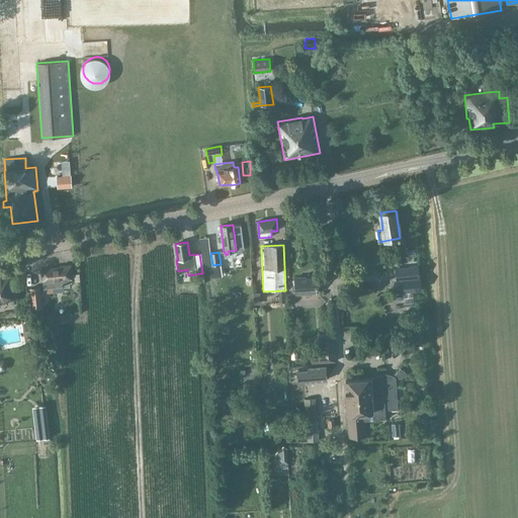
[(44,288),(47,288),(48,293),(64,291),(63,283),(72,282),(70,265),(61,265),(61,266),(41,266),(44,288)]
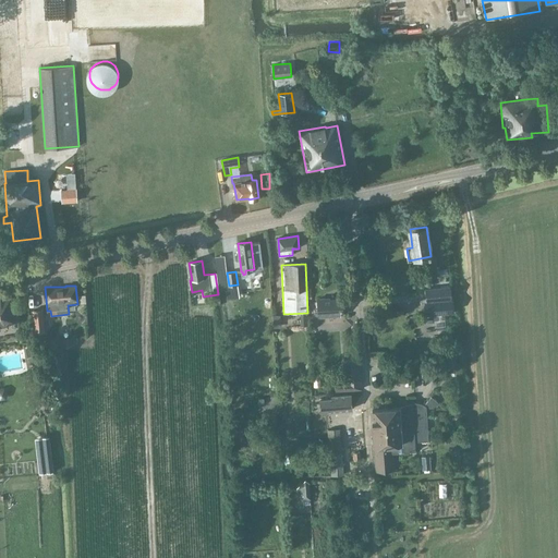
[(427,302),(451,300),(450,287),(426,289),(427,302)]
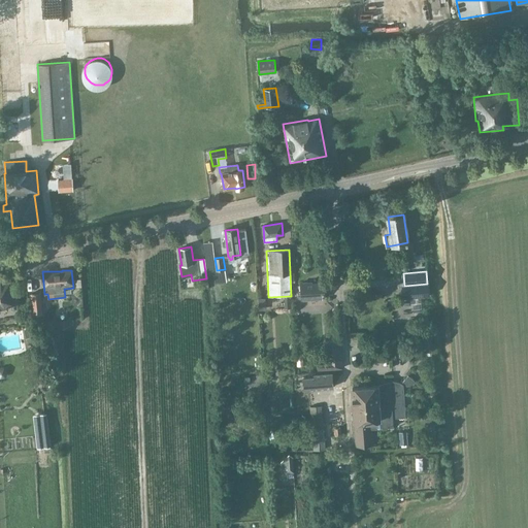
[(5,305),(12,304),(8,279),(0,281),(0,307),(5,307),(5,305)]
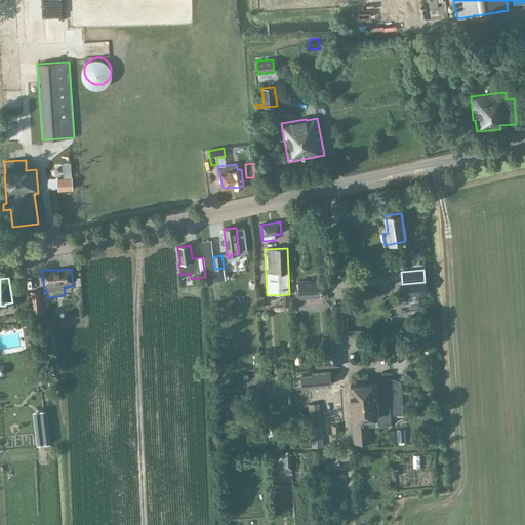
[(299,297),(322,296),(321,281),(306,282),(306,281),(298,281),(299,297)]
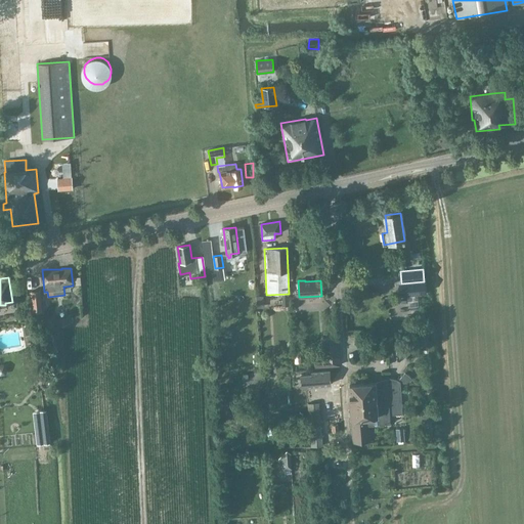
[(425,294),(424,281),(401,284),(400,284),(402,297),(425,294)]
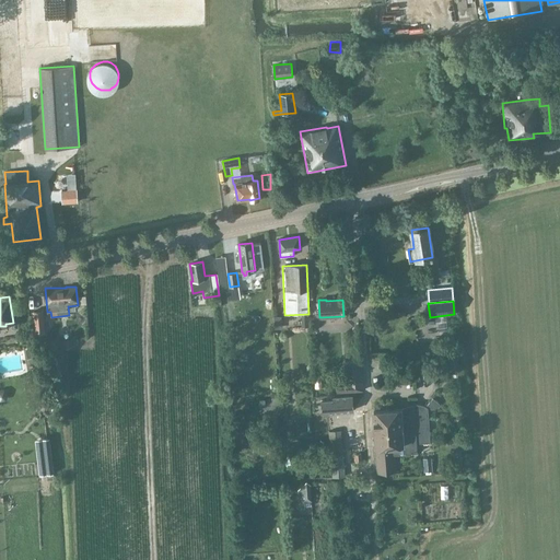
[(45,331),(43,311),(33,312),(34,333),(45,331)]
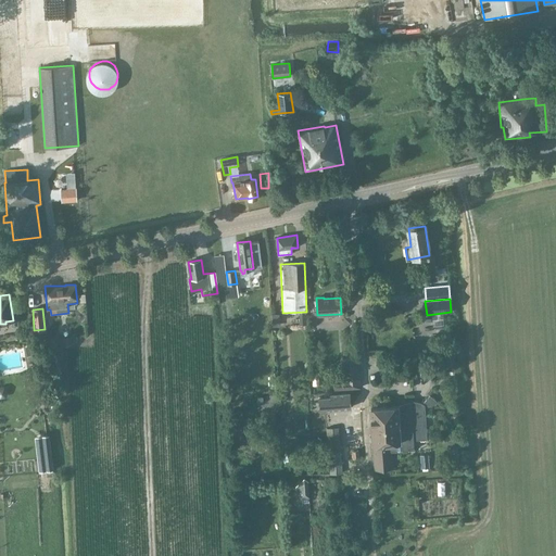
[(311,329),(311,338),(319,338),(319,328),(311,329)]
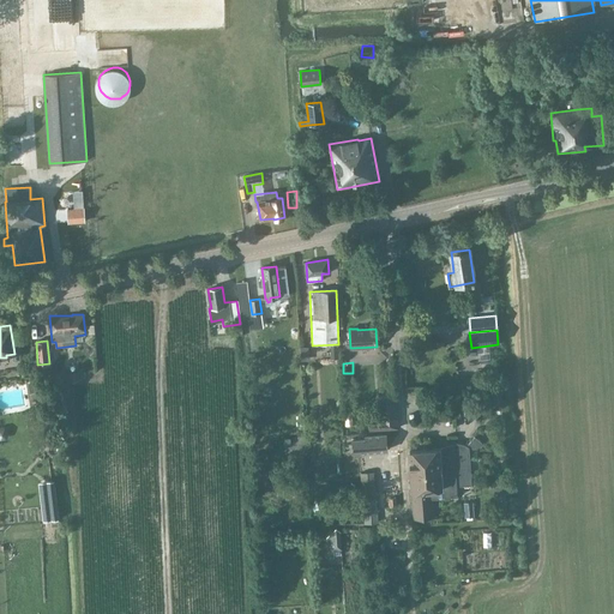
[(0,389),(0,403),(1,409),(25,404),(22,385),(0,389)]
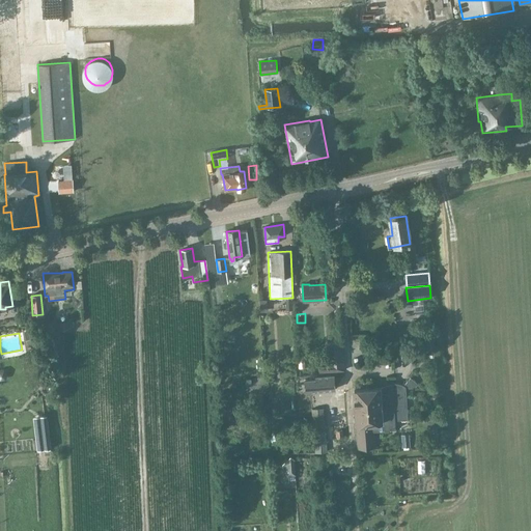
[(245,357),(250,359),(255,347),(250,344),(245,357)]
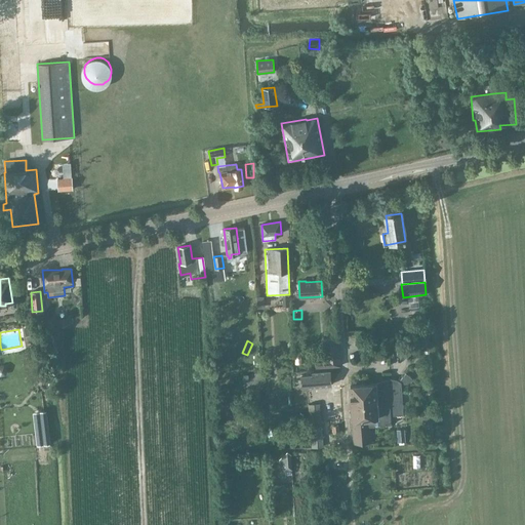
[(338,344),(325,345),(326,359),(315,360),(316,368),(340,366),(338,344)]
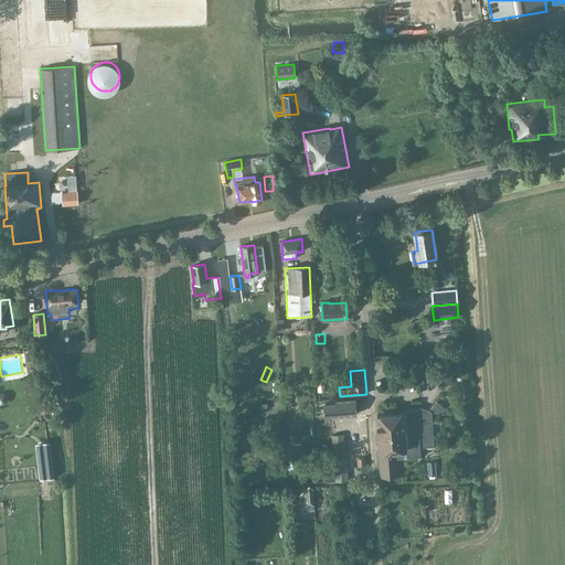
[(326,416),(356,414),(355,400),(336,401),(336,403),(324,404),(326,416)]
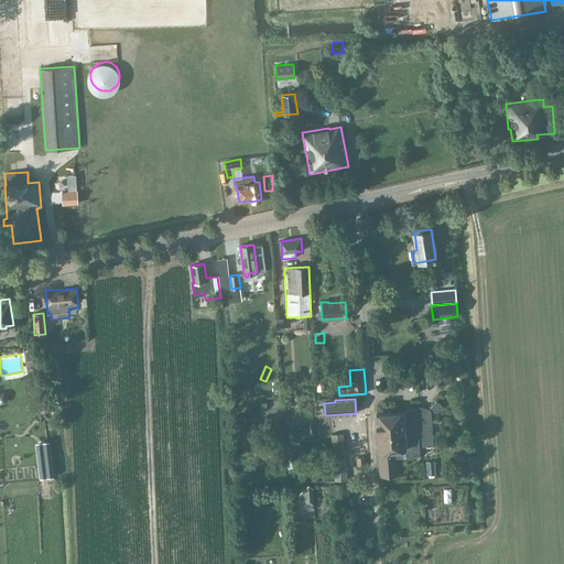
[(397,475),(397,467),(396,457),(421,455),(420,445),(434,445),(431,409),(426,408),(423,407),(416,407),(416,411),(377,413),(379,449),(381,476),(397,475)]
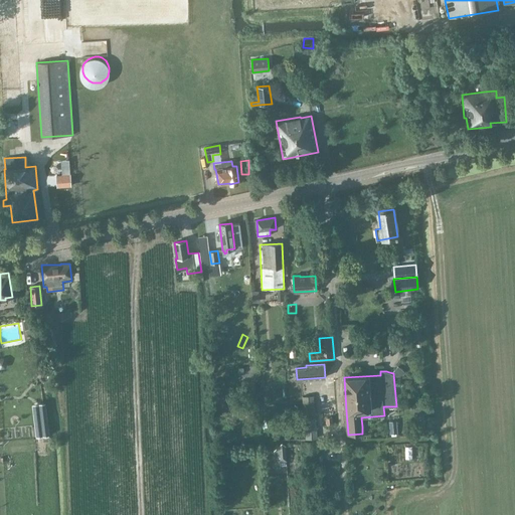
[(303,396),(302,386),(299,386),(298,381),(290,381),(291,397),(303,396)]
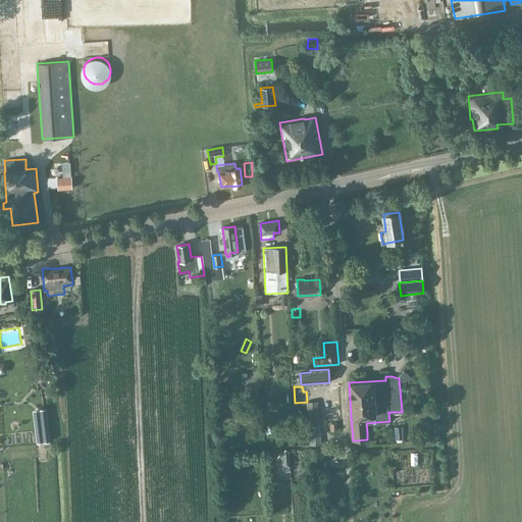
[(280,406),(291,406),(290,393),(289,393),(288,387),(285,387),(285,393),(280,393),(280,406)]
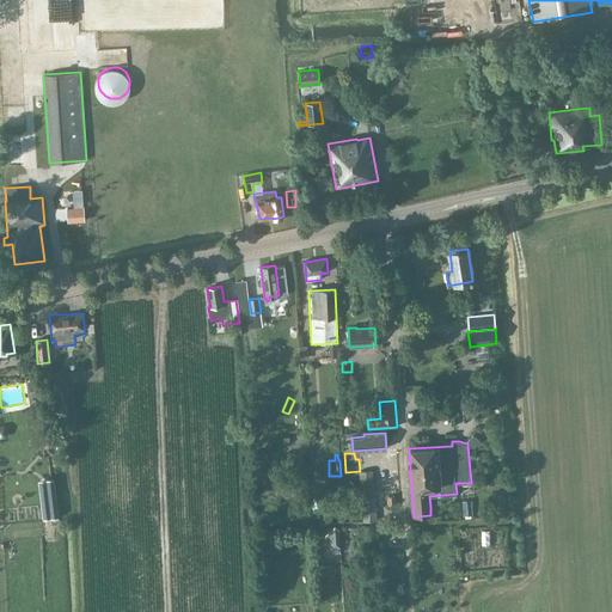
[(373,470),(360,471),(363,521),(377,520),(373,470)]
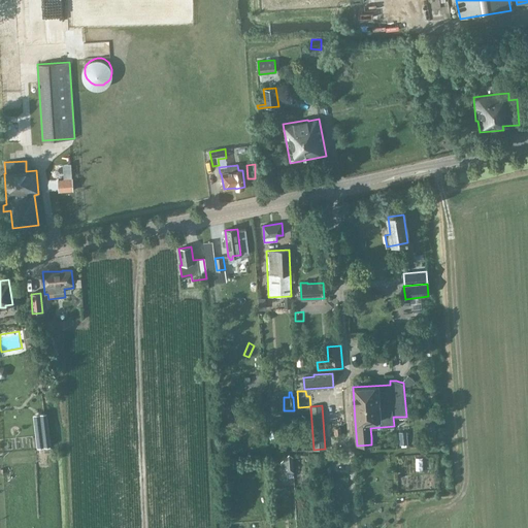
[(400,426),(399,439),(408,439),(409,426),(400,426)]
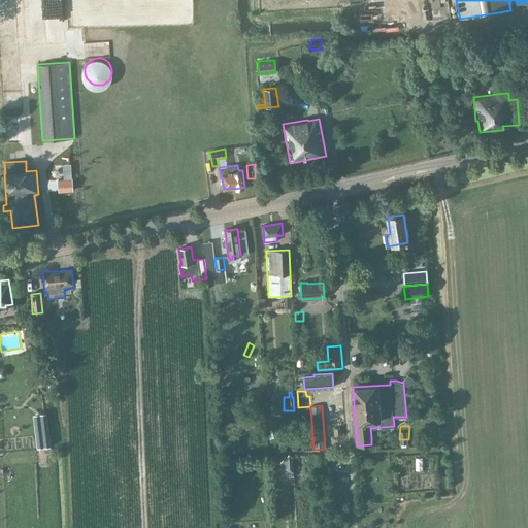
[(287,457),(287,462),(282,463),(283,477),(294,476),(293,456),(287,457)]
